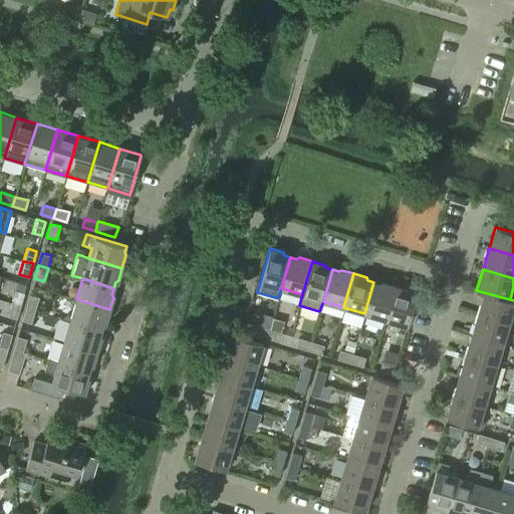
[(386,319),(396,286),(382,282),(379,284),(373,282),(364,313),(386,319)]
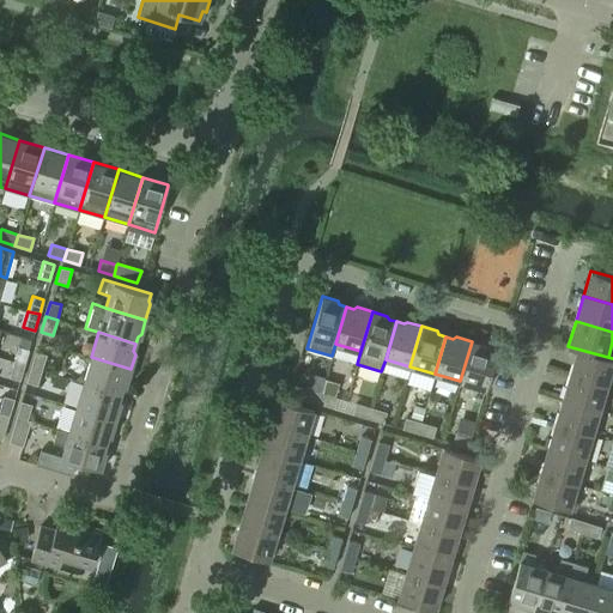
[(472,341),(460,381),(485,388),(496,351),(489,349),(486,345),(472,341)]
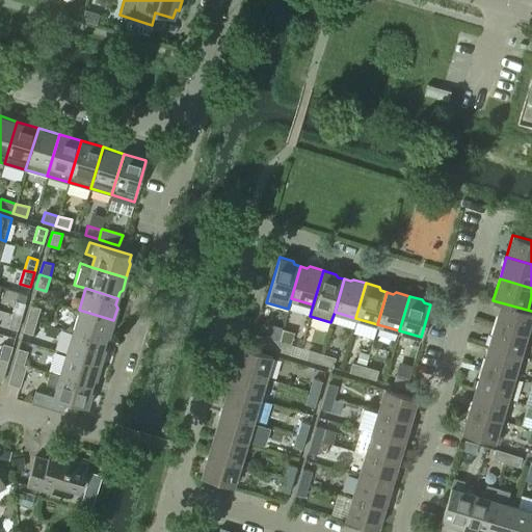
[(11,313),(21,316),(25,302),(15,299),(11,313)]
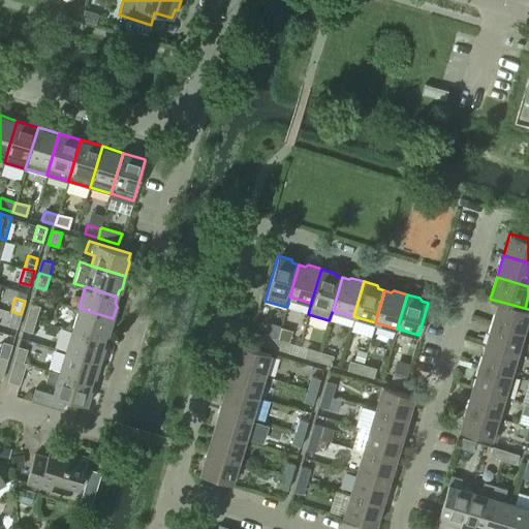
[(528,323),(528,309),(490,299),(498,302),(492,322),(527,333),(528,323)]
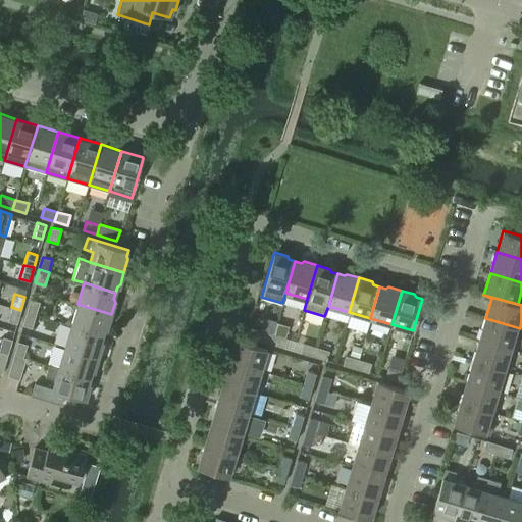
[(27,312),(36,314),(40,302),(31,299),(27,312)]
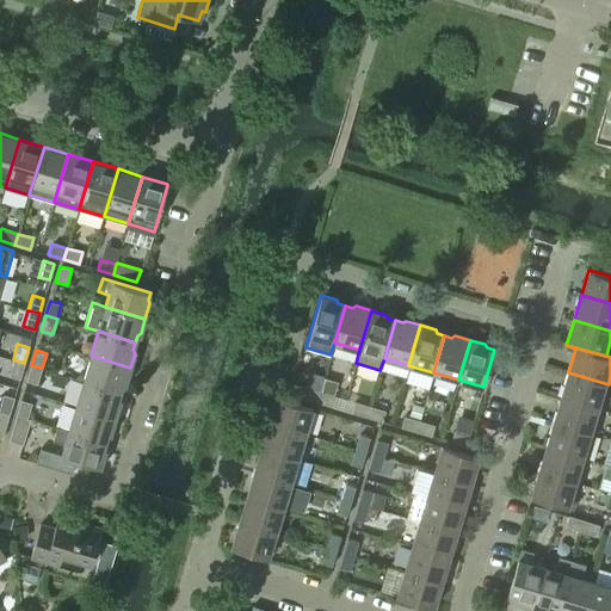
[(84,381),(121,392),(122,384),(125,383),(130,368),(91,356),(84,381)]
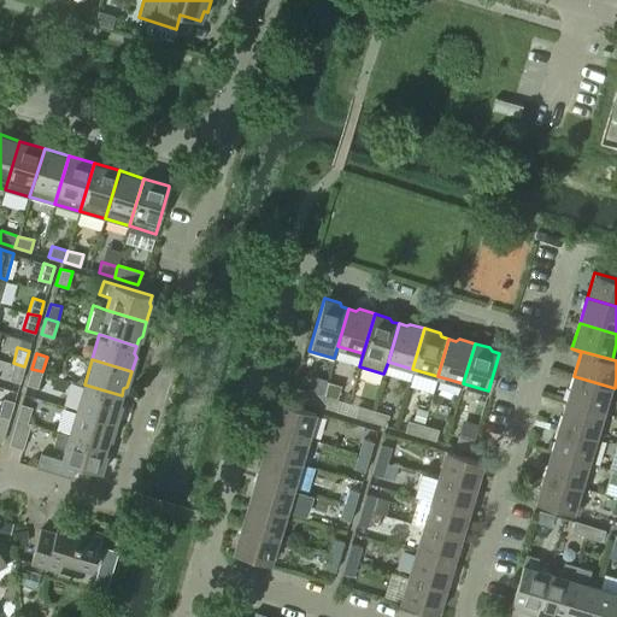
[(24,366),(13,363),(7,380),(19,383),(24,366)]
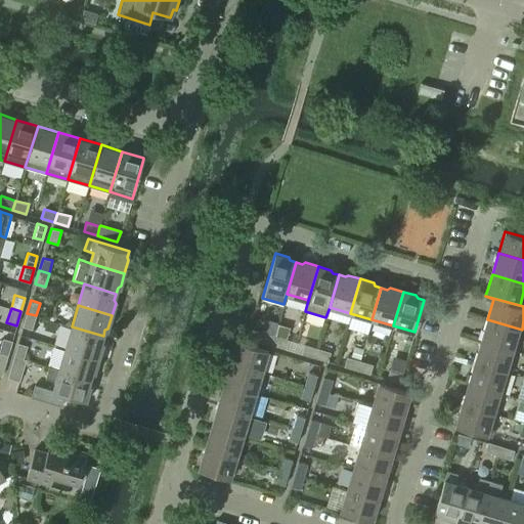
[(27,313),(23,326),(32,330),(36,315),(27,313)]
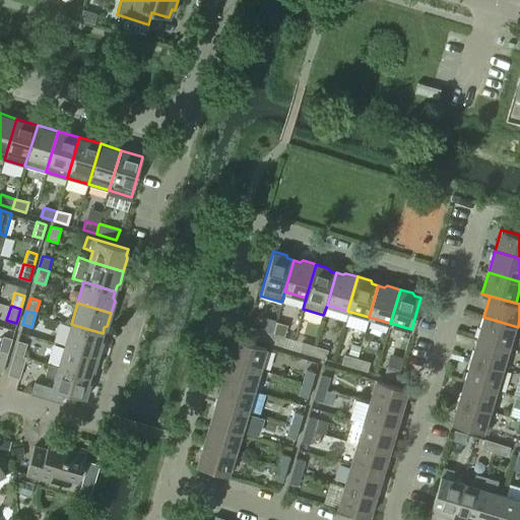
[(518,327),(483,317),(477,337),(511,347),(518,327)]
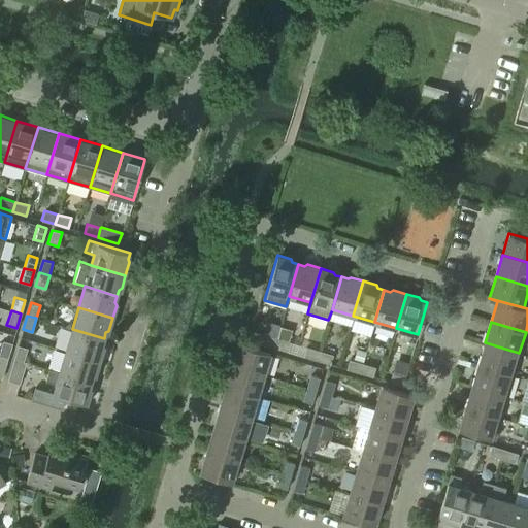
[(47,323),(45,331),(55,333),(57,326),(47,323)]
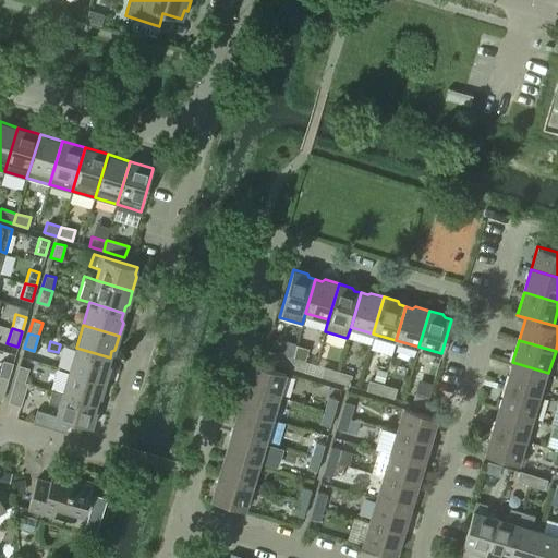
[(295,344),(292,358),(304,361),(307,349),(295,344)]
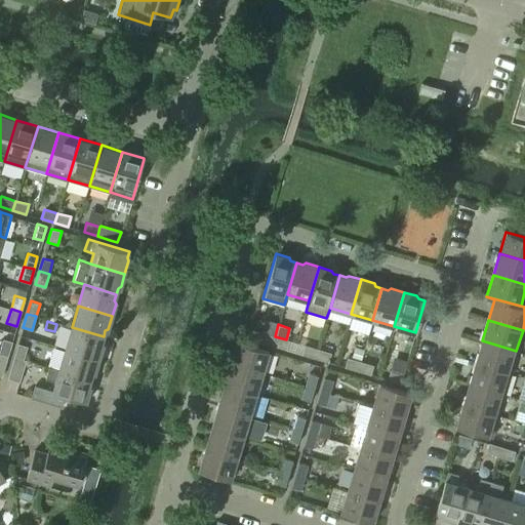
[(65,348),(99,358),(103,346),(102,342),(104,336),(72,327),(65,348)]
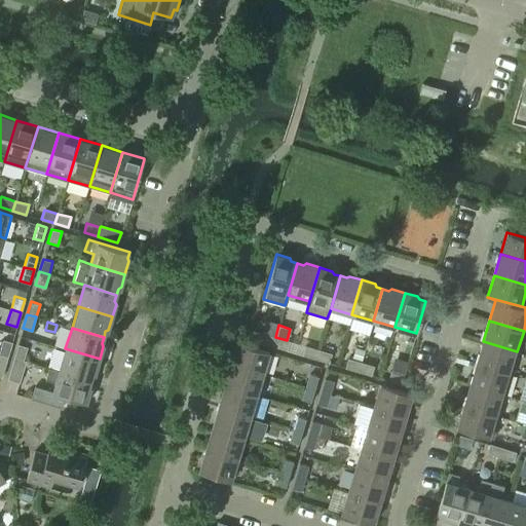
[(272,346),(275,337),(262,333),(259,342),(272,346)]
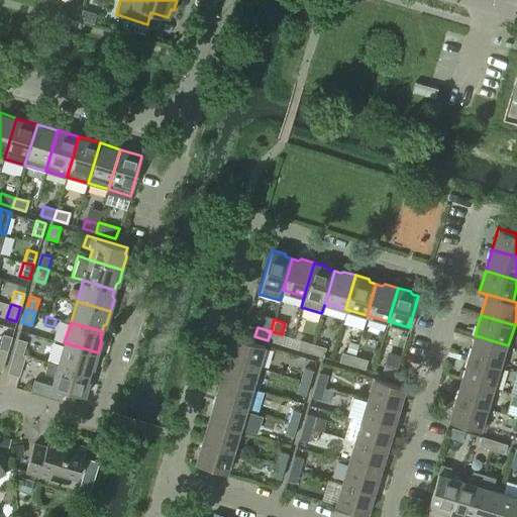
[(271,331),(268,340),(281,344),(284,334),(271,331)]
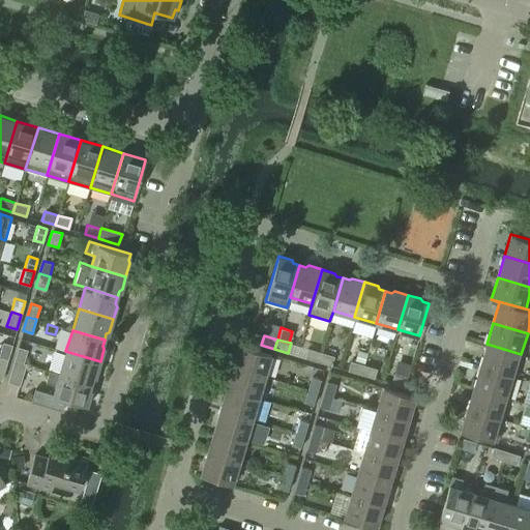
[(0,351),(0,355),(8,357),(12,345),(3,342),(0,351)]
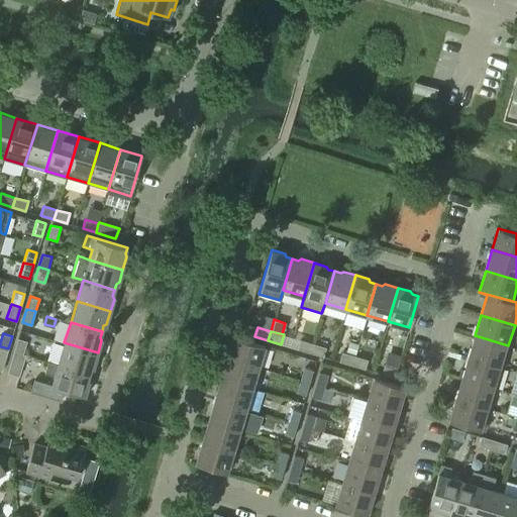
[(227,357),(257,367),(265,344),(233,335),(227,357)]
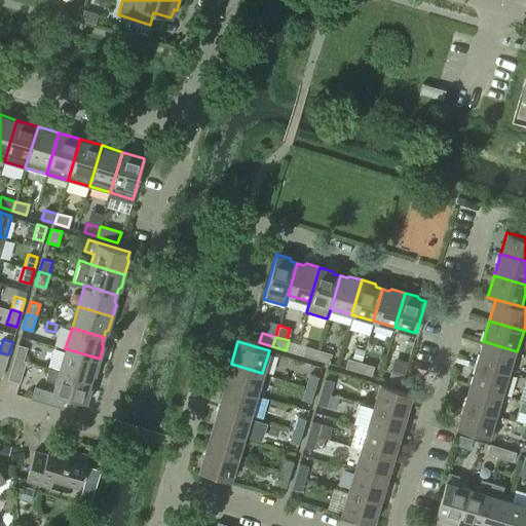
[(517,351),(483,341),(476,363),(511,373),(517,351)]
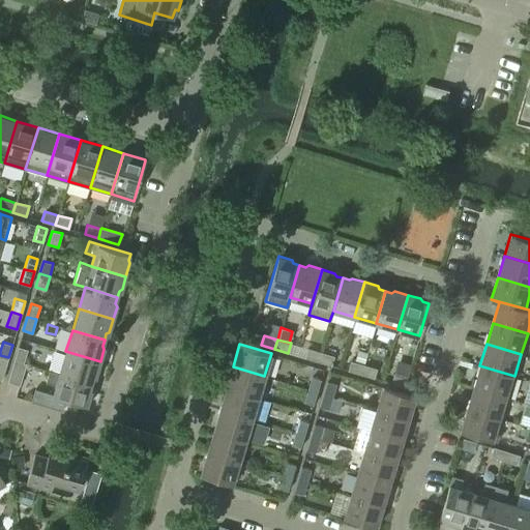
[(15,359),(23,362),(27,349),(19,346),(15,359)]
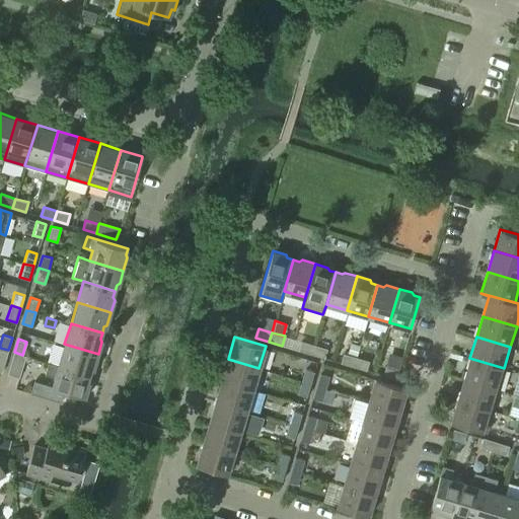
[(300,341),(298,350),(311,354),(314,345),(300,341)]
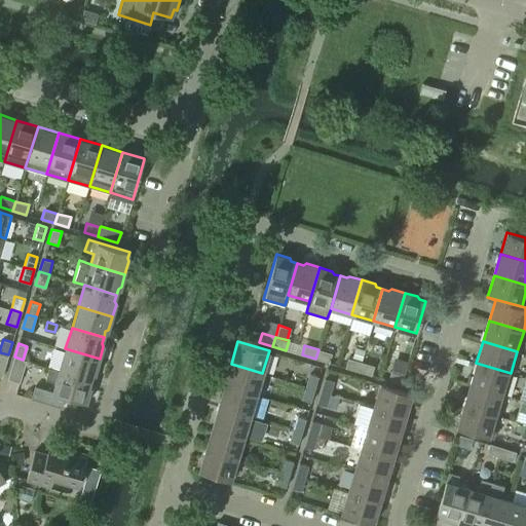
[(355,347),(351,359),(361,362),(364,349),(355,347)]
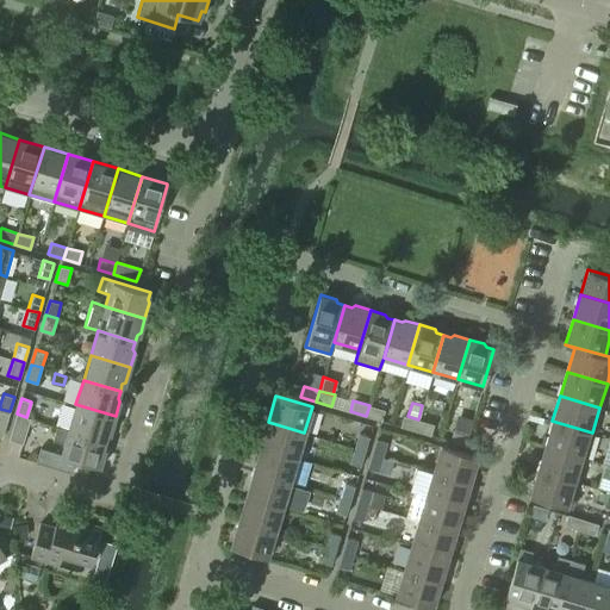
[(68,429),(105,440),(107,433),(111,431),(116,416),(75,404),(68,429)]
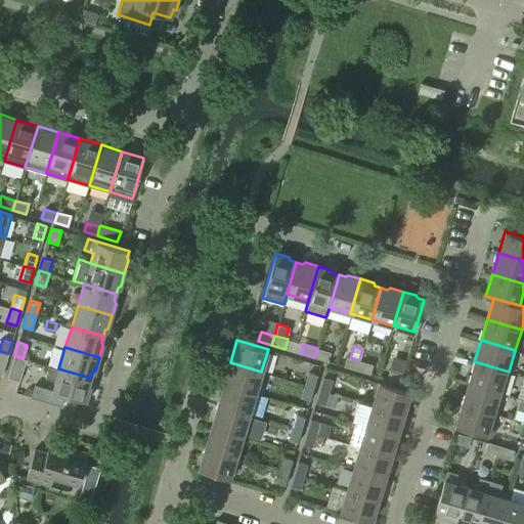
[(317,348),(314,357),(328,361),(330,352),(317,348)]
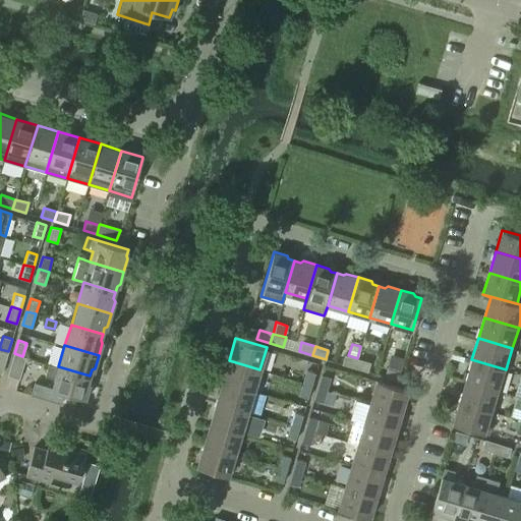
[(22,356),(14,353),(7,374),(19,379),(25,357),(22,356)]
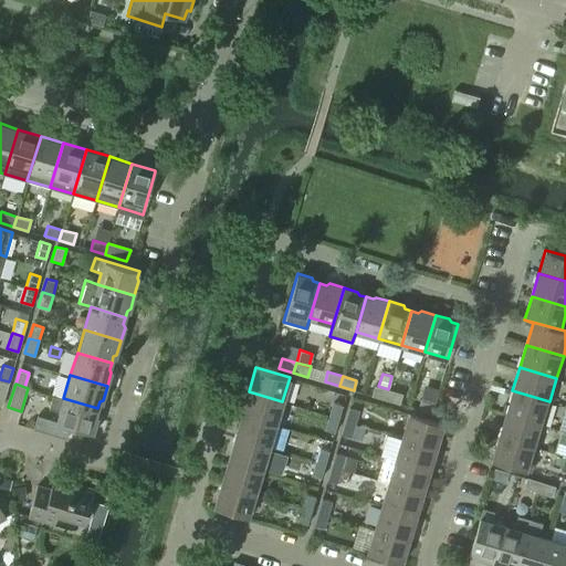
[(374,385),(370,395),(385,399),(388,389),(378,386),(374,385)]
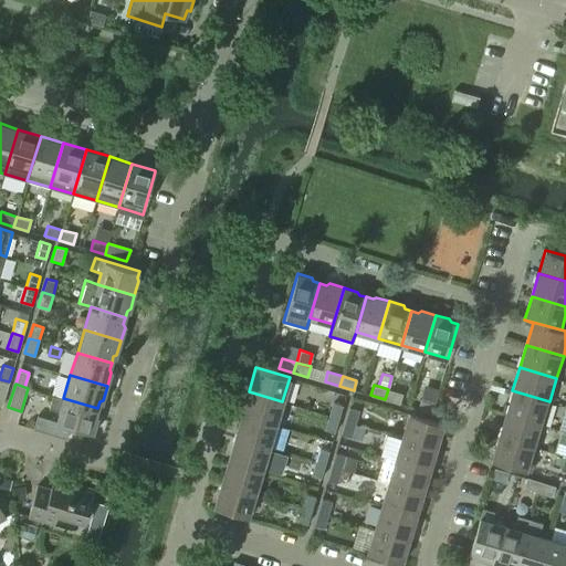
[(388,389),(385,399),(399,404),(402,394),(388,389)]
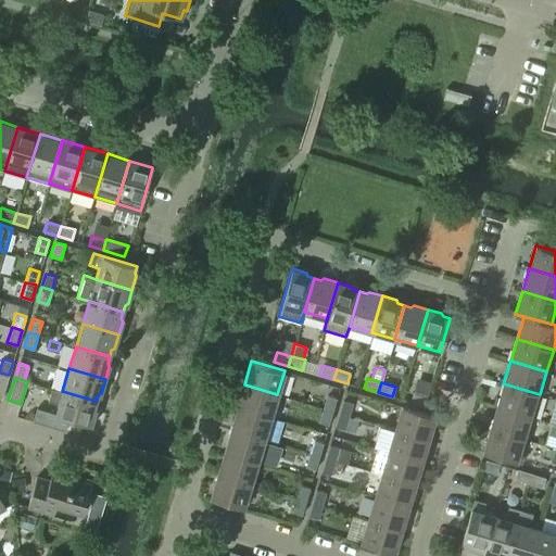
[(540,394),(503,383),(496,406),(533,417),(540,394)]
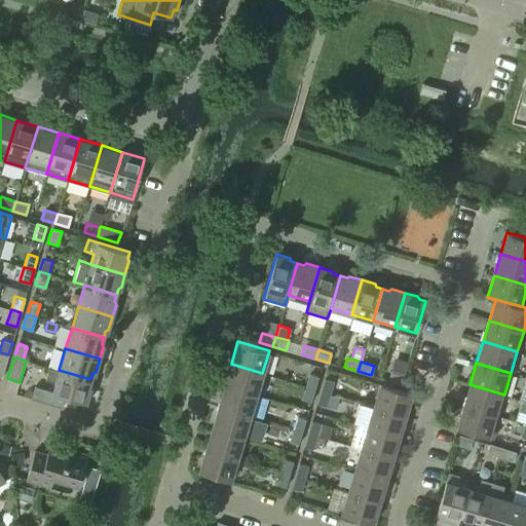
[(224,384),(256,395),(262,373),(231,364),(224,384)]
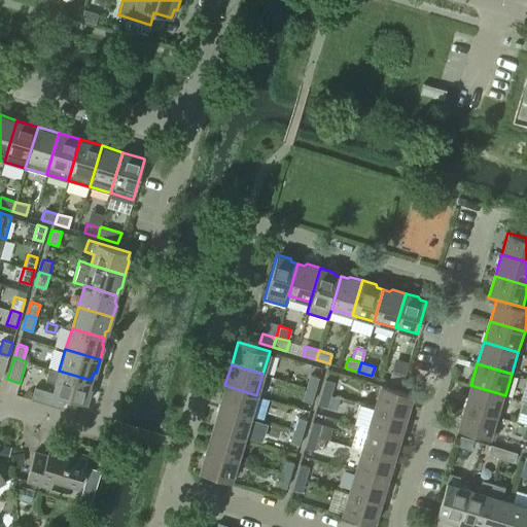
[(91,380),(59,371),(59,373),(49,370),(45,380),(56,383),(53,392),(65,396),(86,402),(91,389),(89,386),(91,380)]
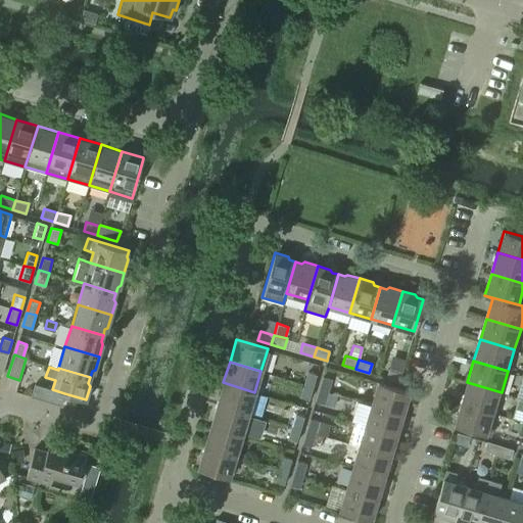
[(398,382),(401,373),(388,369),(385,378),(398,382)]
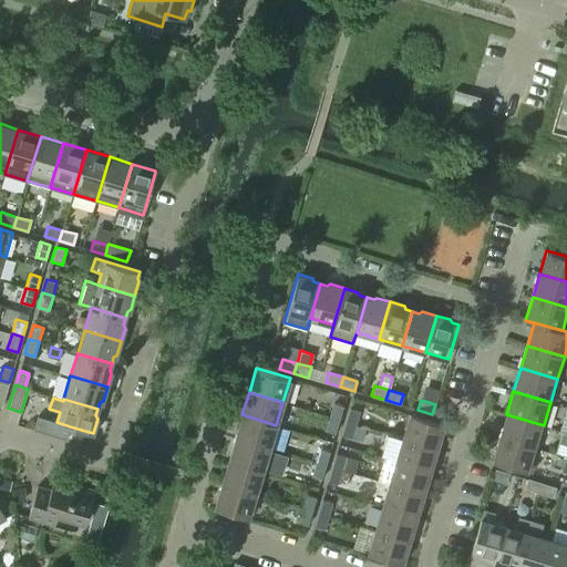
[(329,415),(339,419),(343,405),(333,402),(329,415)]
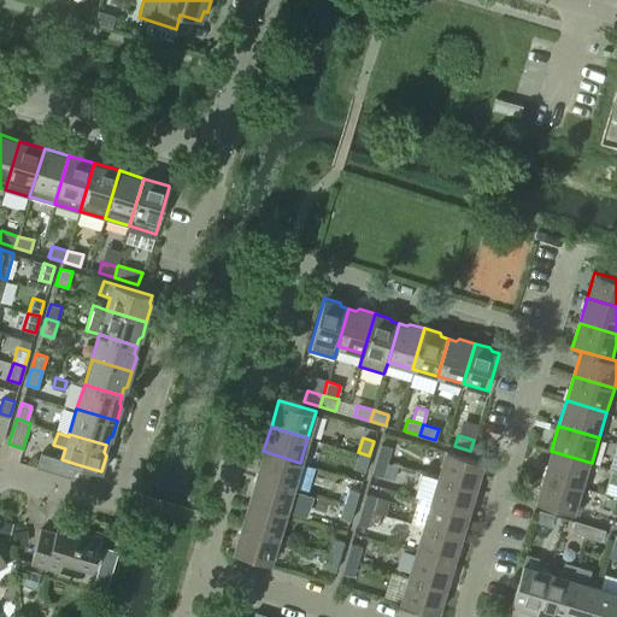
[(380,444),(376,458),(386,462),(391,446),(380,444)]
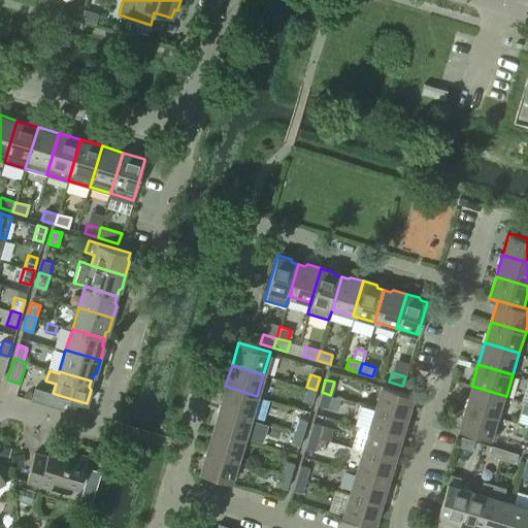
[(374,407),(406,417),(413,394),(382,385),(374,407)]
